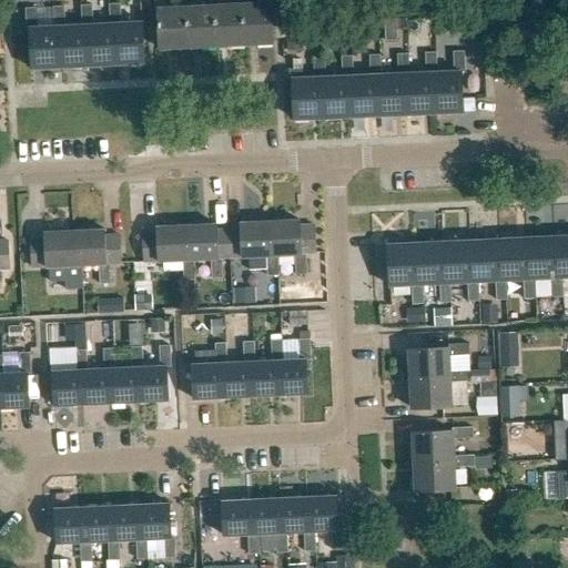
[(165,0),(154,0),(154,9),(159,9),(160,49),(190,48),(188,6),(184,7),(166,7),(165,0)]
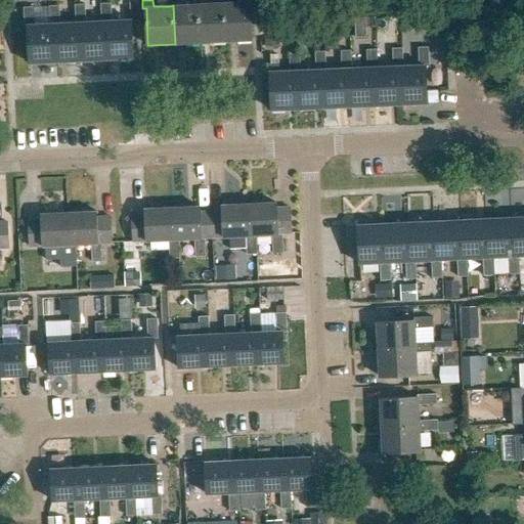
[(179,0),(169,0),(170,6),(173,5),(175,44),(201,43),(199,4),(195,5),(180,5),(179,0)]
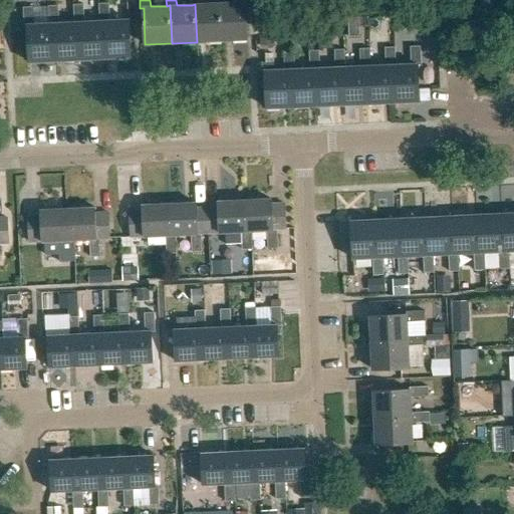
[(201,0),(191,0),(192,5),(195,4),(197,42),(222,41),(220,3),(217,3),(202,4),(201,0)]
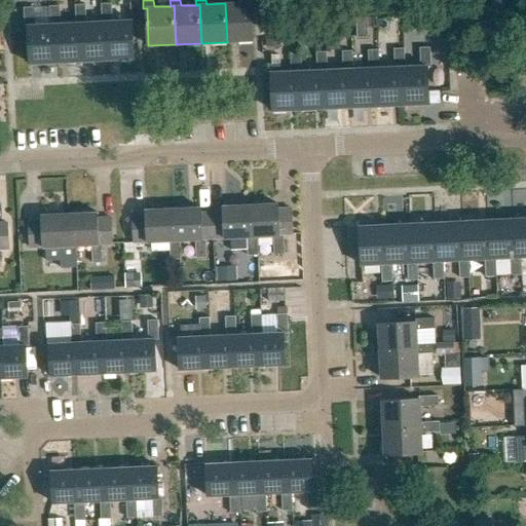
[(225,3),(227,42),(254,40),(252,2),(232,3),(232,0),(222,0),(222,3),(225,3)]
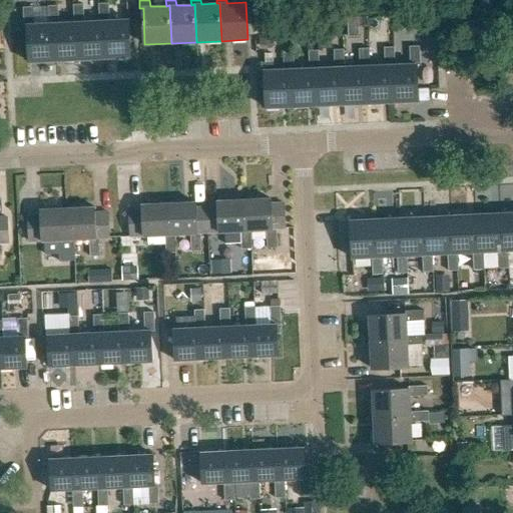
[(105,20),(107,58),(132,56),(130,19),(112,20),(111,3),(101,4),(102,21),(105,20)]
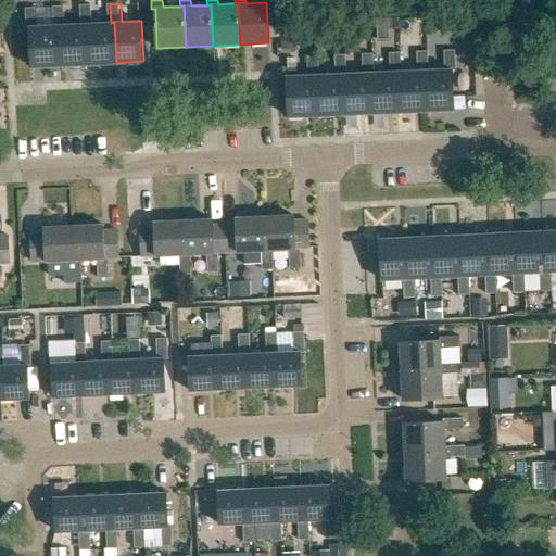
[(87,24),(89,64),(116,63),(114,22),(111,23),(93,24),(92,5),(81,5),(83,24),(87,24)]
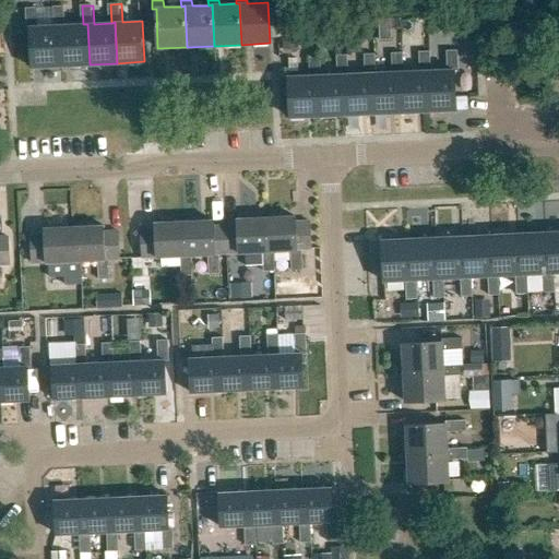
[(59,25),(61,67),(90,64),(87,24),(83,24),(68,25),(67,7),(55,7),(56,25),(59,25)]
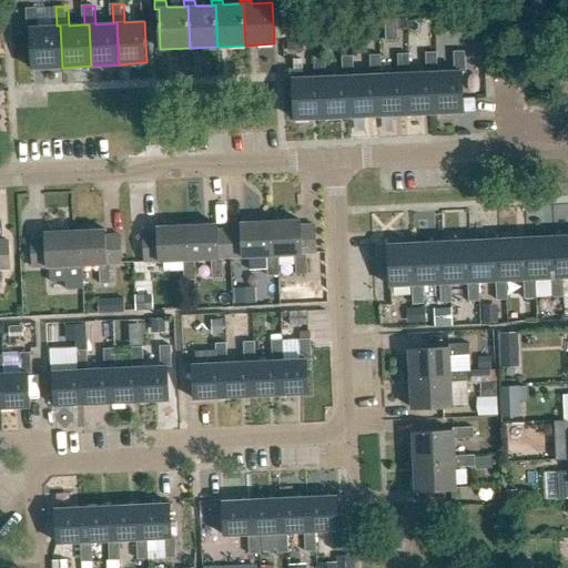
[(31,29),(33,69),(62,68),(60,26),(57,26),(40,27),(39,8),(27,9),(28,29),(31,29)]
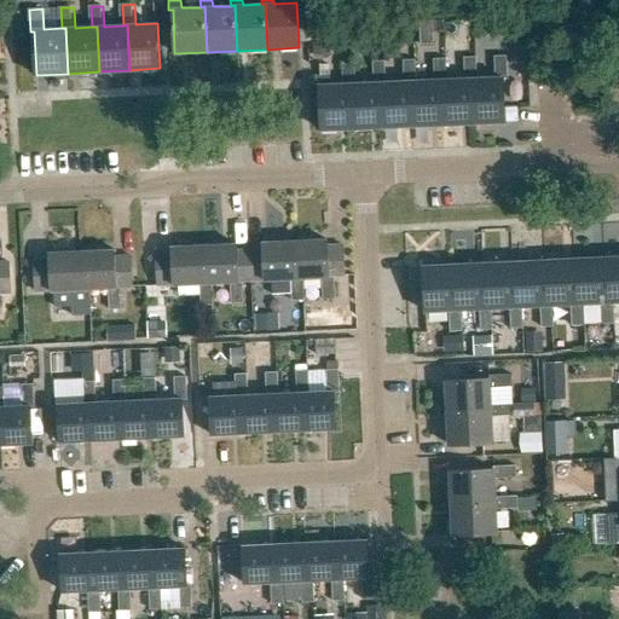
[(435,22),(422,23),(423,45),(437,44),(435,22)]
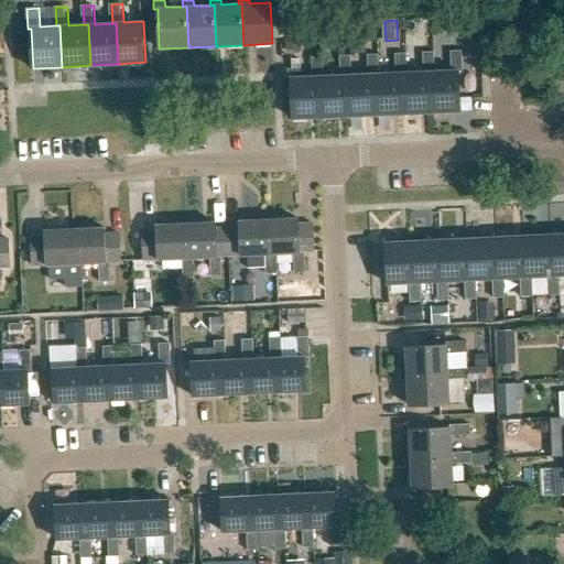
[(350,41),(350,54),(365,54),(365,41),(350,41)]
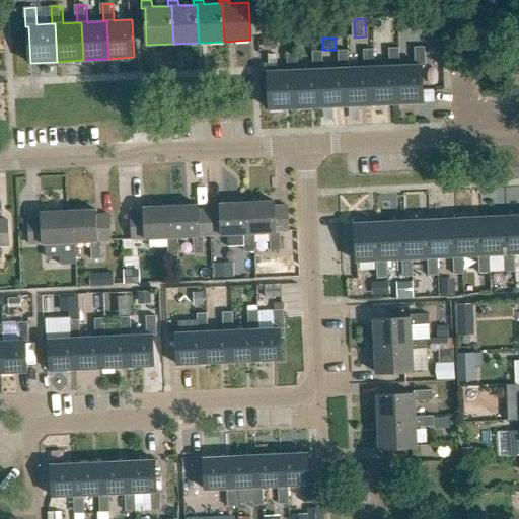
[(276,40),(263,40),(264,50),(276,49),(276,40)]
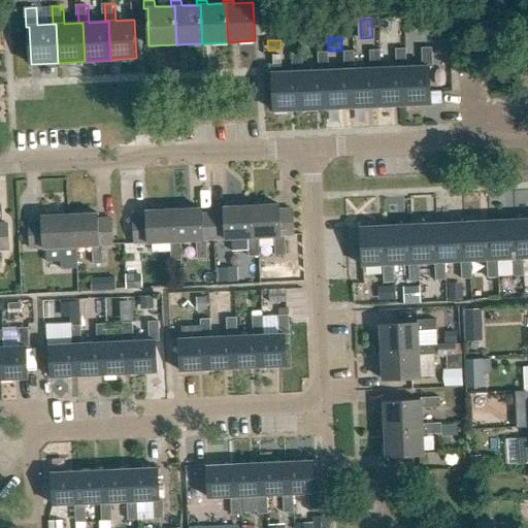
[(424,48),(424,67),(408,67),(405,68),(406,105),(432,104),(431,68),(435,68),(434,48),(424,48)]
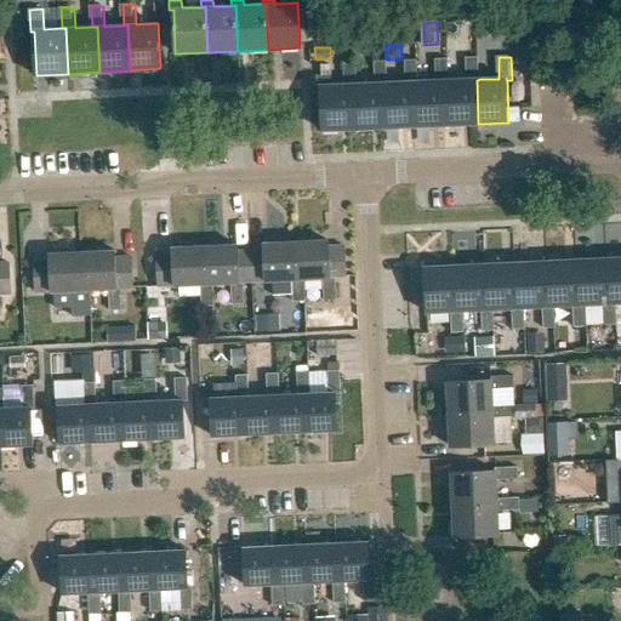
[(468,80),(450,80),(445,80),(446,125),(478,124),(477,80),(480,79),(480,58),(467,58),(468,80)]
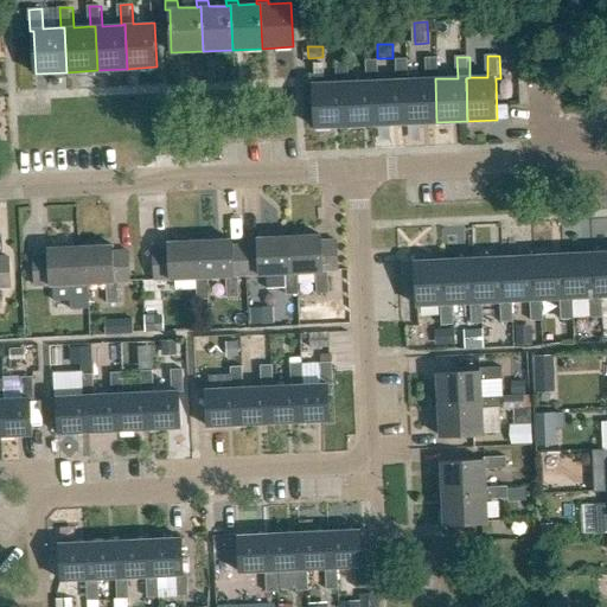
[(426,58),(427,78),(409,80),(406,80),(407,123),(436,122),(435,78),(440,78),(439,58),(426,58)]
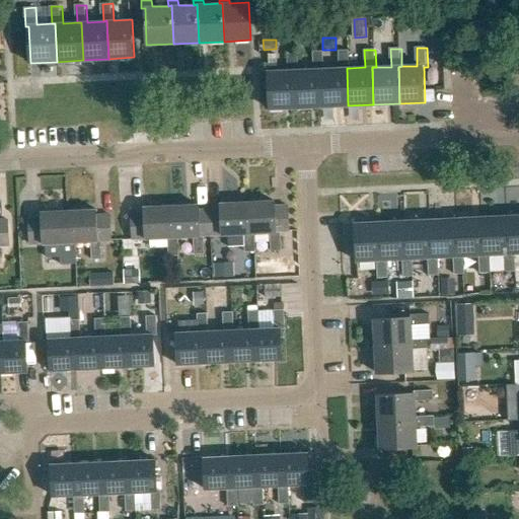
[(340,68),(324,69),(321,69),(322,106),(348,105),(347,68),(350,68),(350,51),(340,51),(340,68)]
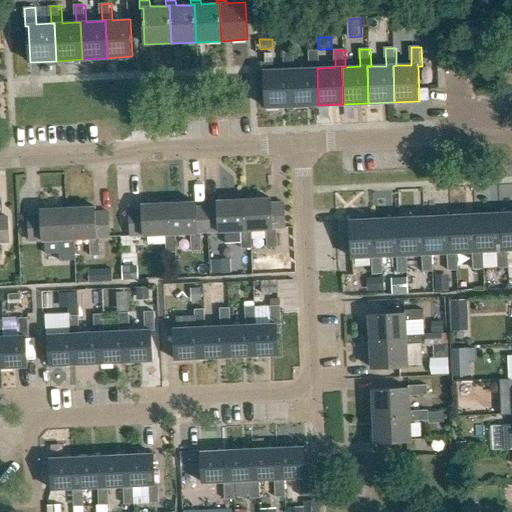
[(309,51),(310,68),(294,69),(291,69),(292,106),(318,105),(317,68),(320,68),(320,51),(309,51)]
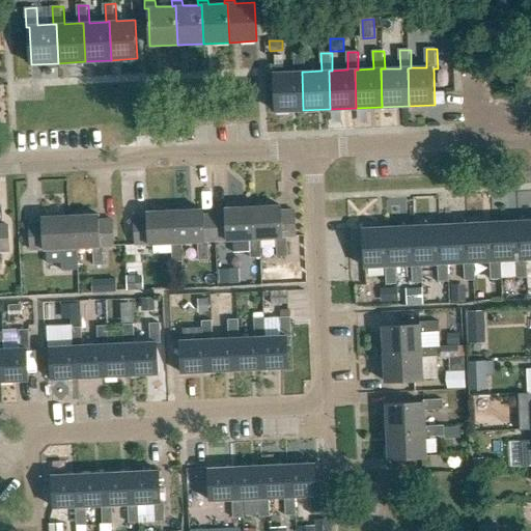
[(305,54),(295,54),(296,72),(276,73),(277,111),(303,110),(302,72),(305,72),(305,54)]
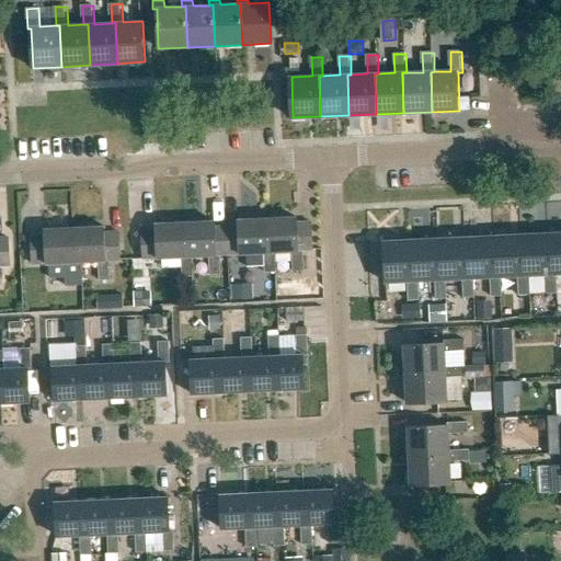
[(268,253),(274,252),(292,251),(293,271),(304,271),(302,250),(312,250),(310,222),(296,222),(296,217),(267,219),(268,253)]
